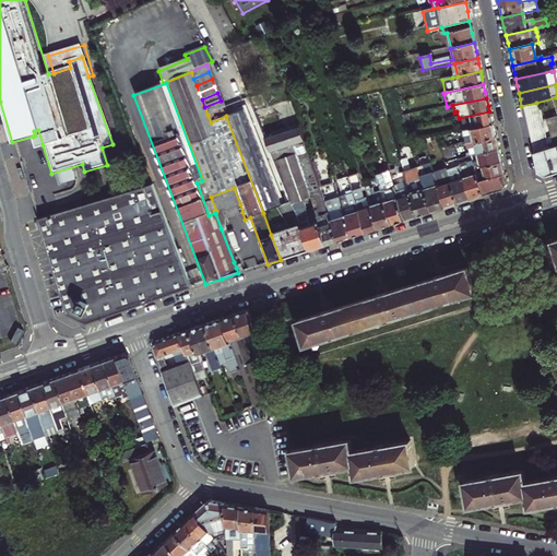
[(204,107),(208,115),(223,108),(221,101),(204,107)]
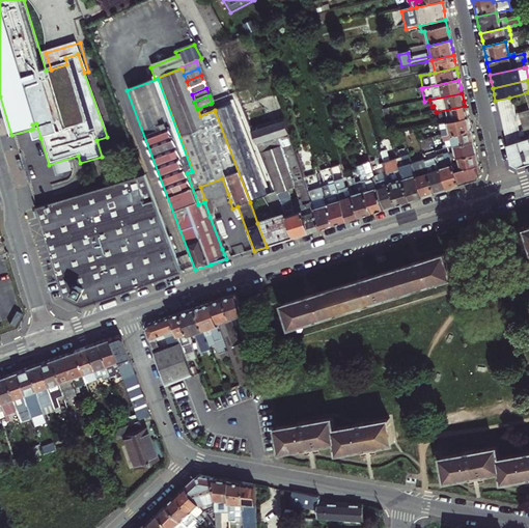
[(495,101),(497,107),(510,104),(509,98),(495,101)]
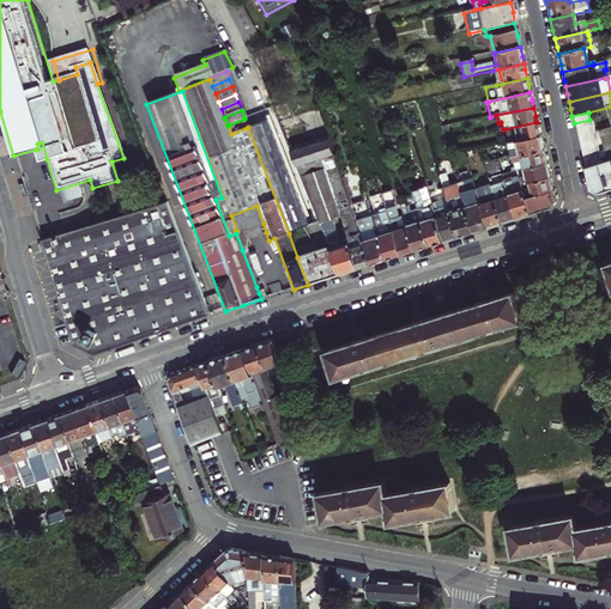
[(244,119),(228,126),(231,134),(248,127),(244,119)]
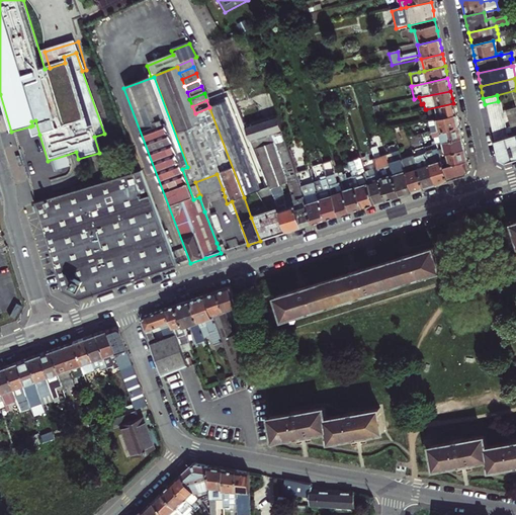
[(232,100),(209,108),(244,197),(268,187),(244,127),(232,100)]
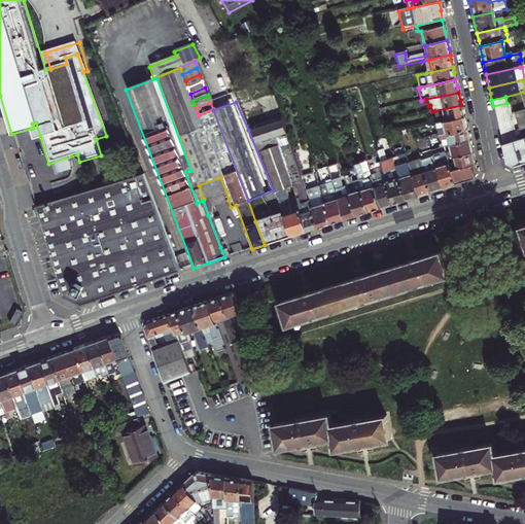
[(493,106),(494,113),(509,110),(506,103),(493,106)]
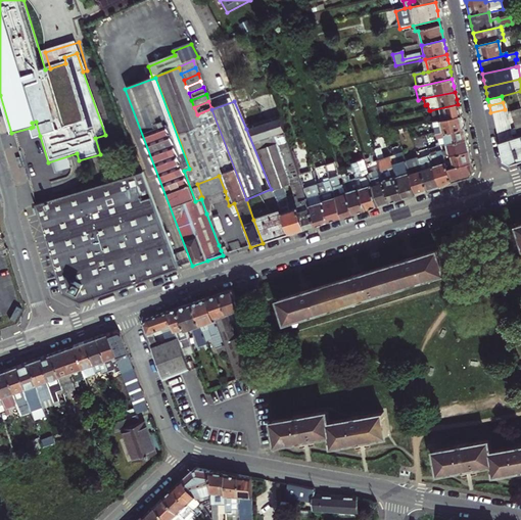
[(430,110),(433,123),(460,116),(459,109),(458,104),(430,110)]
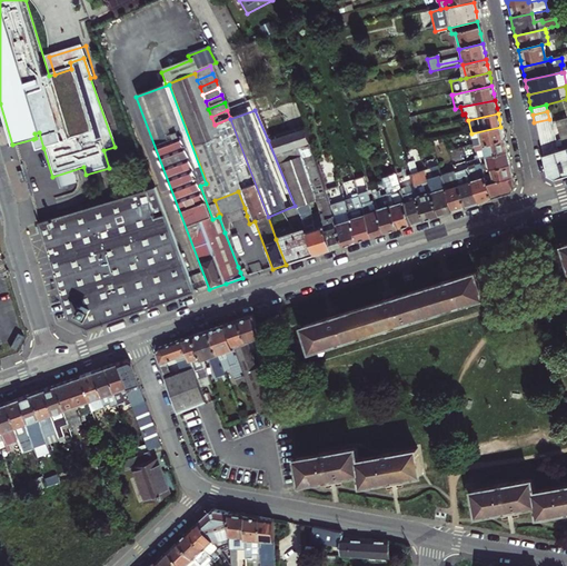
[(534,122),(536,130),(550,127),(549,119),(534,122)]
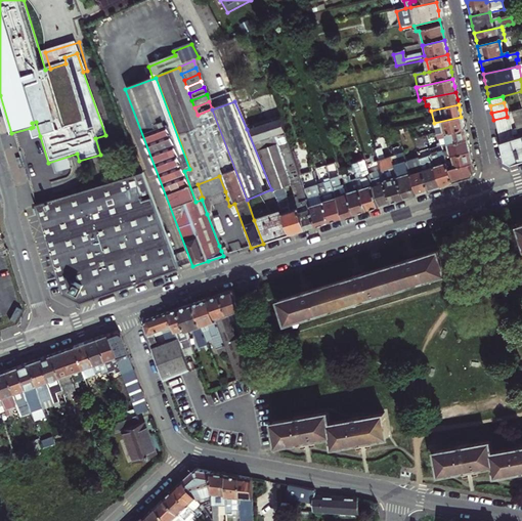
[(521,115),(521,111),(510,114),(518,138),(521,145),(515,147),(512,140),(512,137),(497,140),(503,164),(510,167),(521,163),(521,115)]
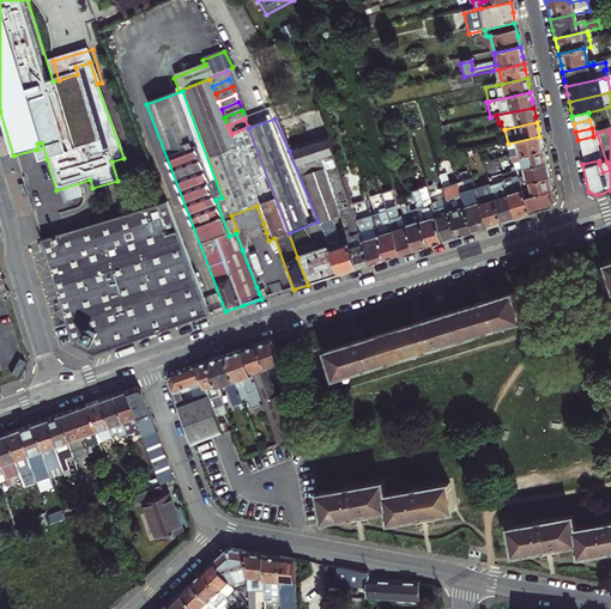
[(510,158),(543,152),(542,144),(539,136),(508,144),(507,144),(510,158)]
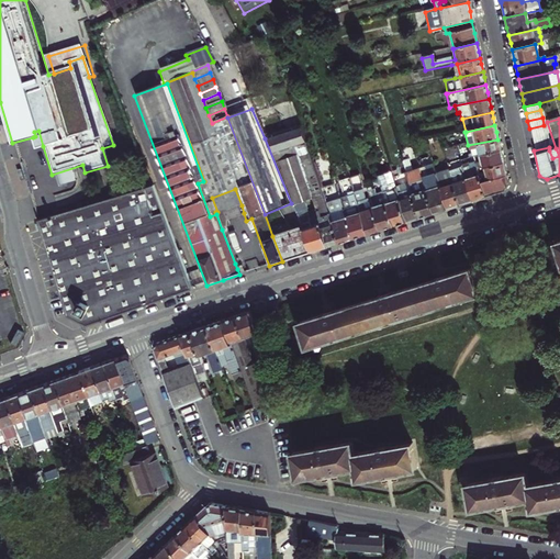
[(529,129),(530,136),(546,133),(544,125),(529,129)]
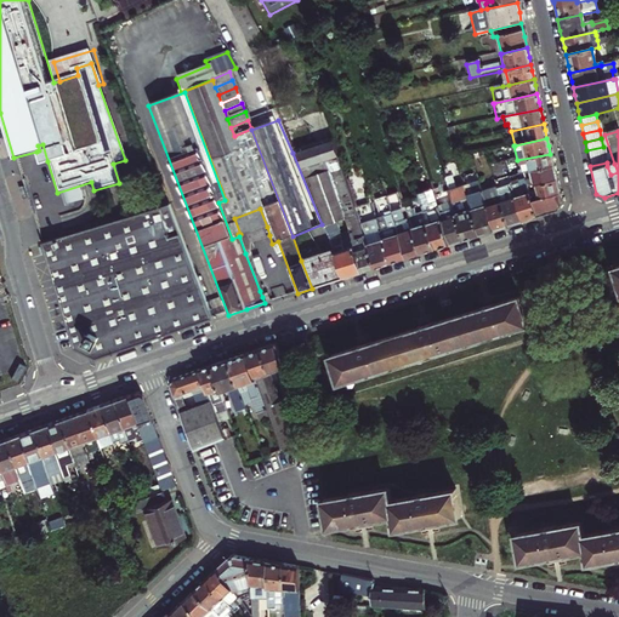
[(373,270),(353,210),(331,140),(293,153),(322,224),(333,250),(344,279),(353,276),(365,273),(373,270)]
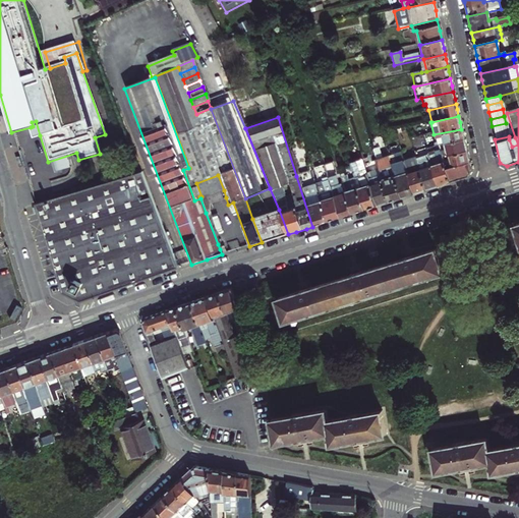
[(40,135),(36,121),(32,122),(33,126),(31,127),(34,136),(40,135)]
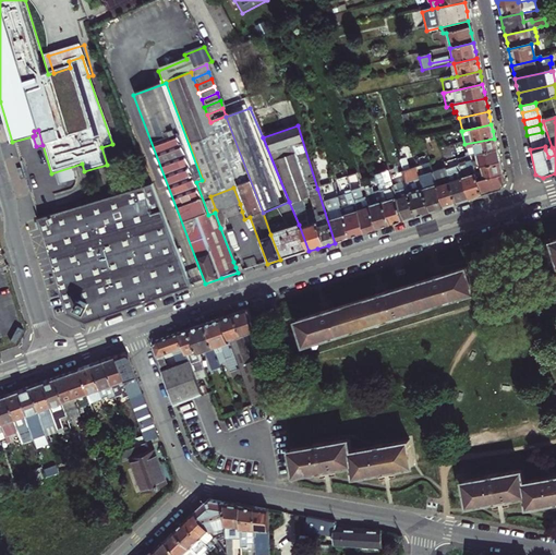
[(527,135),(529,142),(543,139),(542,132),(527,135)]
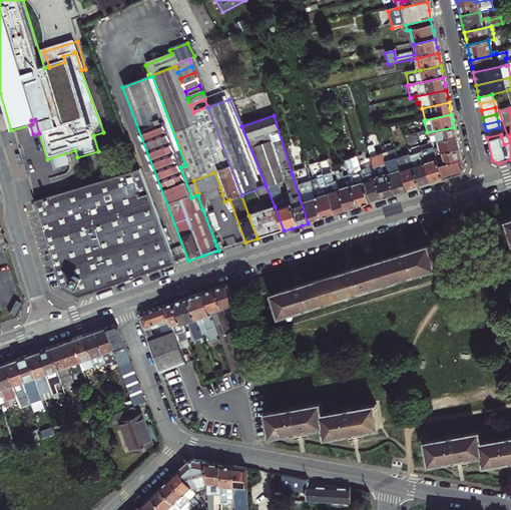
[(437,142),(457,138),(456,134),(454,127),(427,132),(427,133),(425,134),(426,138),(428,137),(430,144),(437,142)]
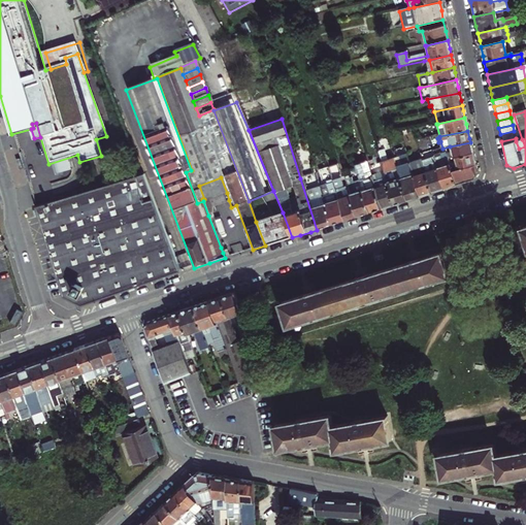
[(500,134),(501,141),(516,138),(514,131),(500,134)]
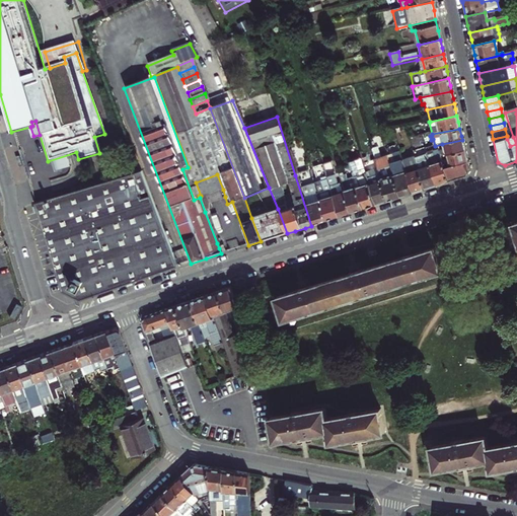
[(516,144),(513,137),(507,139),(510,146),(516,144)]
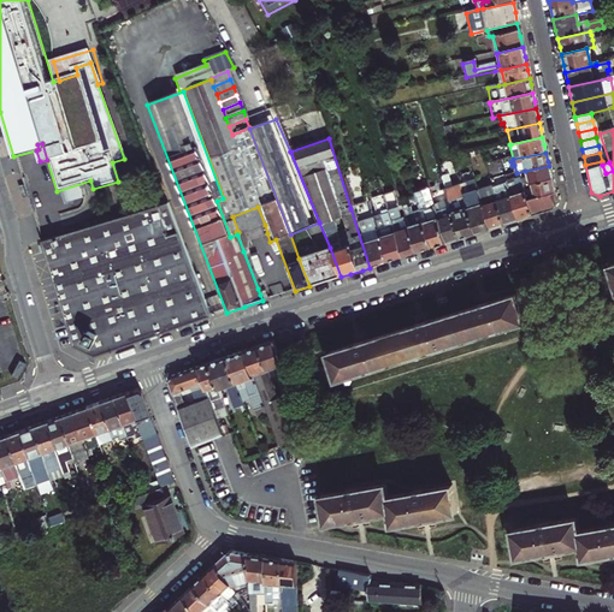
[(523,186),(551,179),(550,172),(549,166),(525,171),(526,179),(520,180),(523,186)]
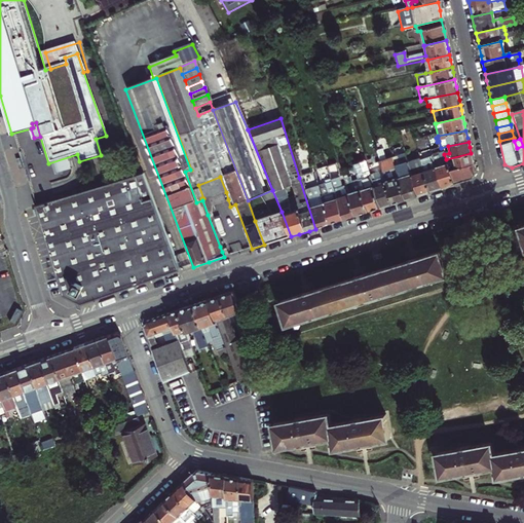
[(399,203),(405,201),(391,159),(384,161),(381,150),(376,152),(379,163),(391,206),(399,203)]
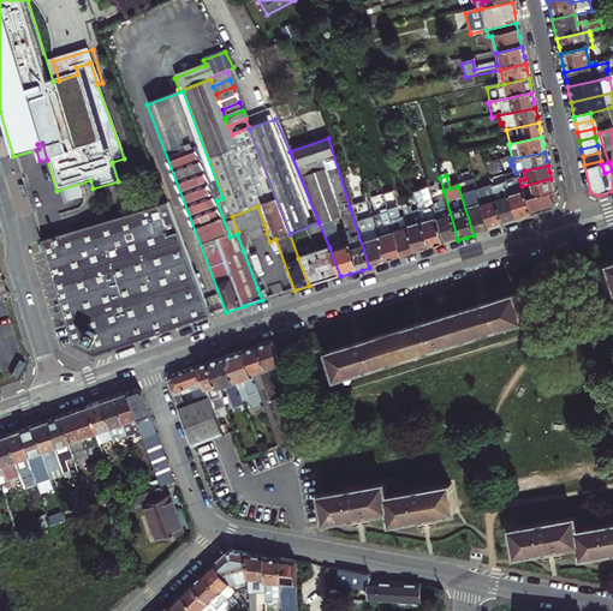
[(525,199),(554,193),(553,186),(551,179),(522,186),(525,199)]
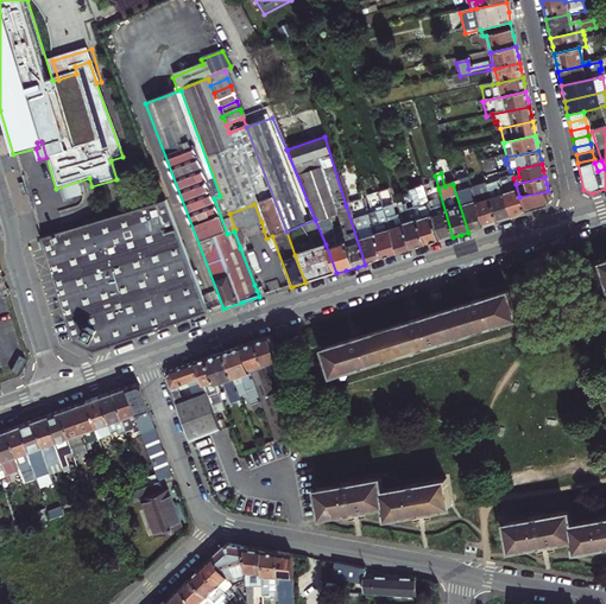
[(500,183),(511,218),(518,217),(525,215),(519,197),(516,184),(513,178),(500,183)]
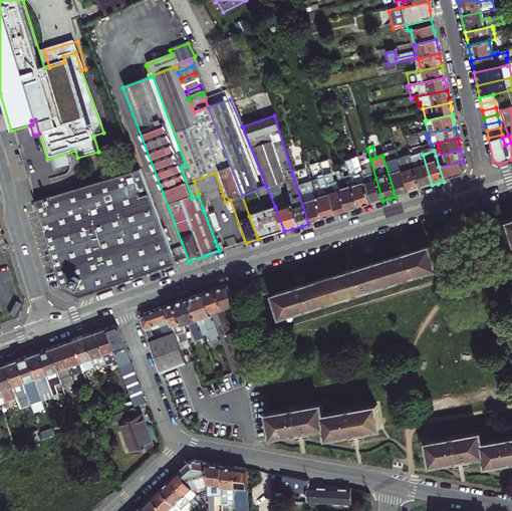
[(402,195),(408,193),(398,160),(397,158),(395,152),(382,156),(396,197),(402,195)]
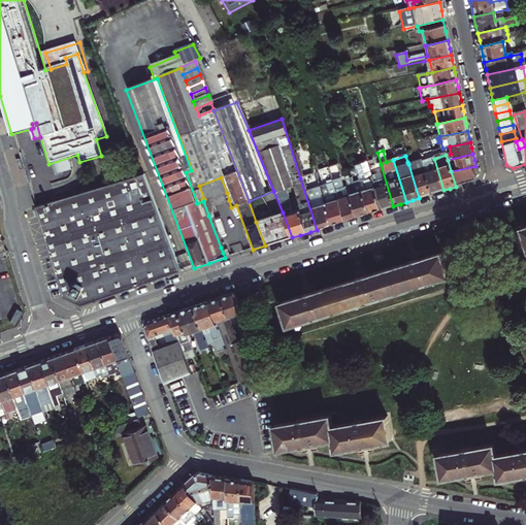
[(437,192),(444,190),(434,159),(433,157),(429,158),(430,161),(422,164),(431,194),(437,192)]
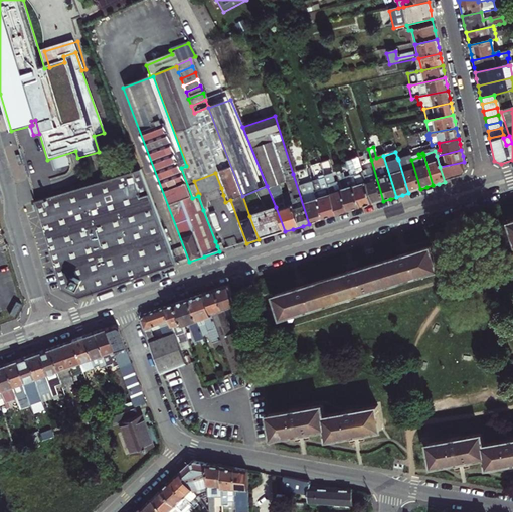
[(414,191),(420,189),(411,160),(410,156),(404,158),(398,160),(408,193),(414,191)]
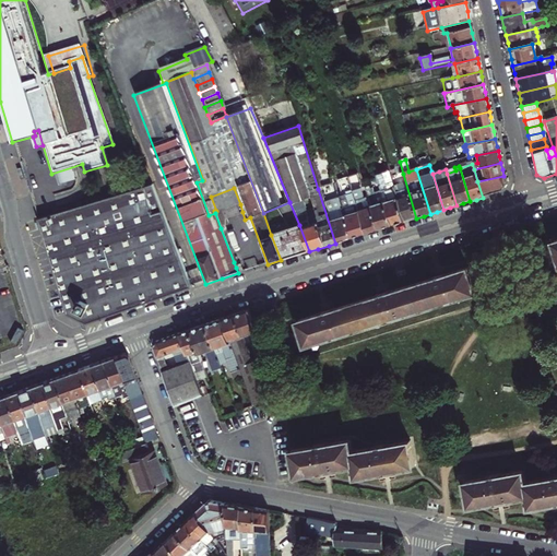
[(411,220),(416,219),(403,174),(394,176),(393,172),(389,173),(404,222),(411,220)]
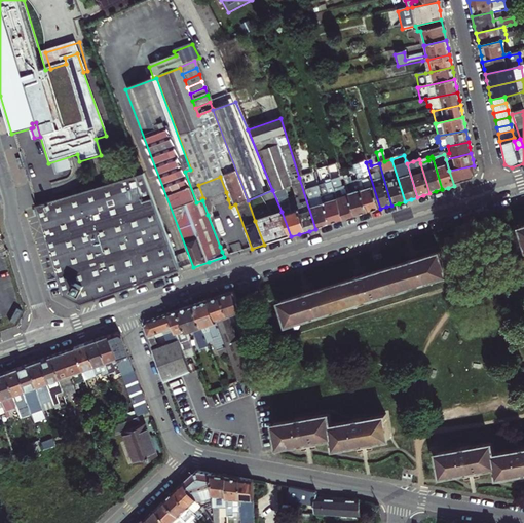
[(374,211),(380,209),(366,162),(359,164),(352,165),(358,181),(368,213),(374,211)]
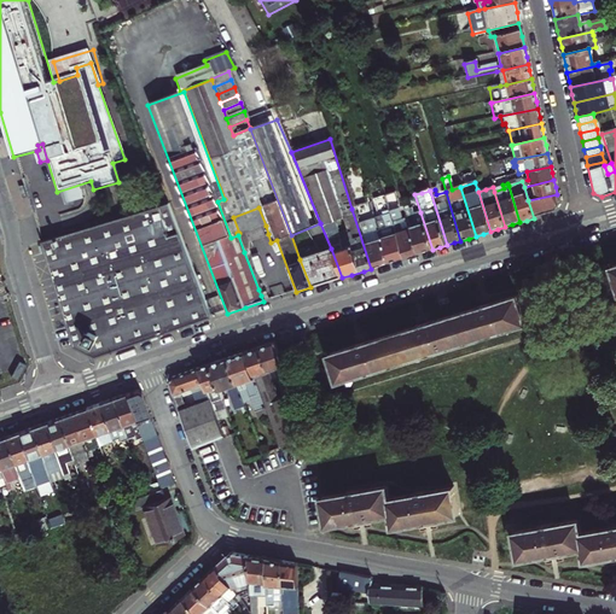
[(411,257),(418,255),(406,218),(401,221),(393,194),(384,198),(404,258),(411,257)]
